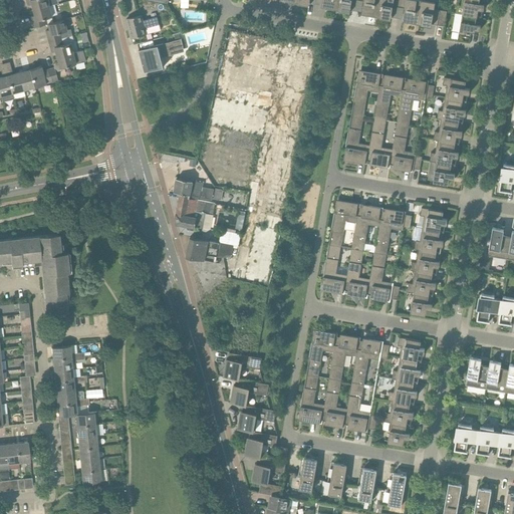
[(33,10),(49,6),(47,0),(26,0),(27,1),(28,1),(29,5),(31,5),(33,10)]
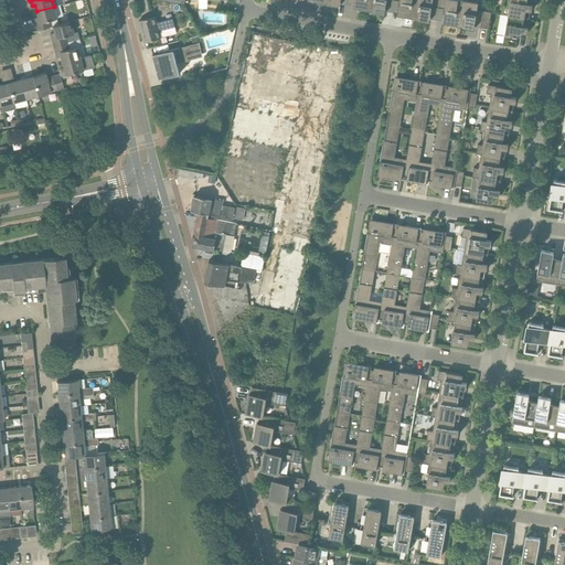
[(354,0),(353,9),(369,11),(370,0),(354,0)]
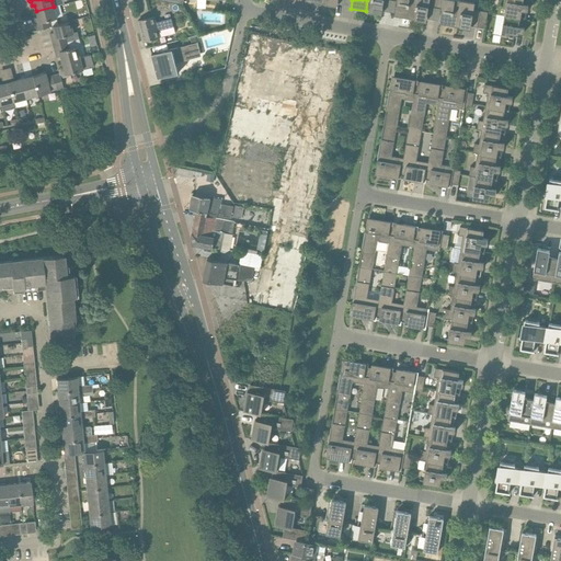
[(385,0),(391,1),(390,0),(367,0),(366,11),(381,14),(385,0)]
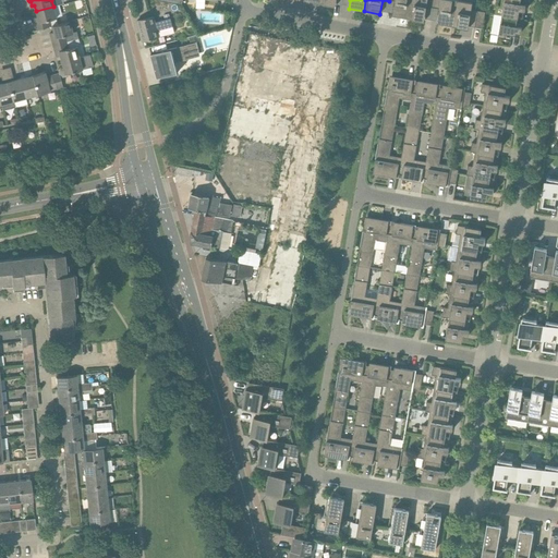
[(392,16),(409,19),(411,0),(388,0),(389,1),(395,2),(392,16)]
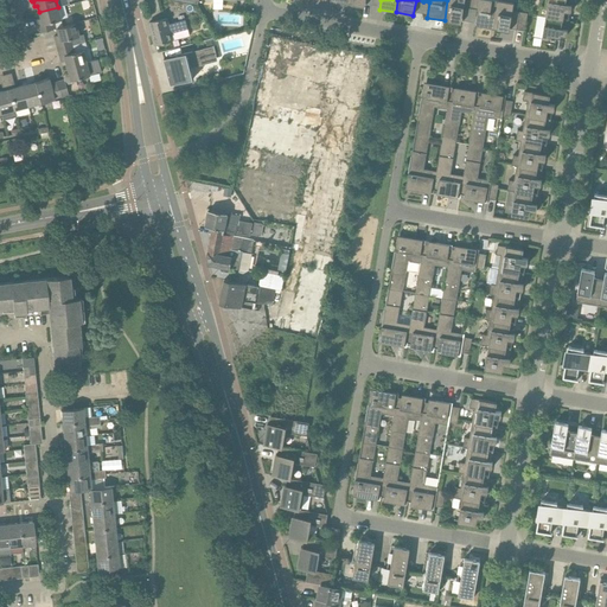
[(464,8),(471,10),(472,0),(447,0),(445,20),(461,24),(464,8)]
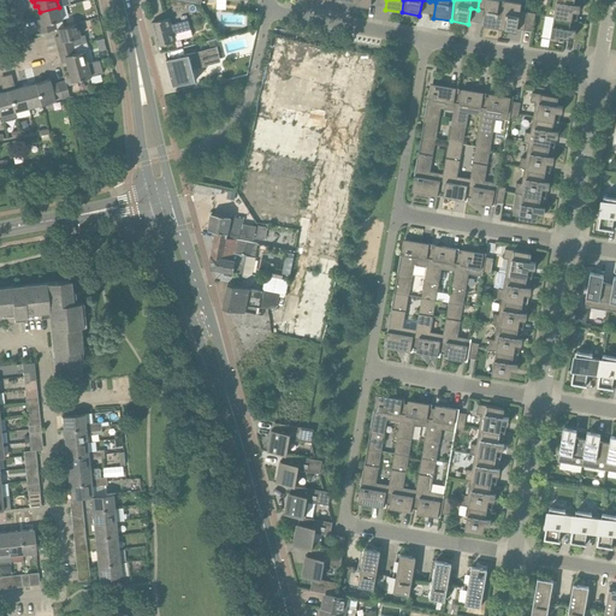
[(483,27),(499,29),(504,0),(501,0),(479,0),(478,10),(485,11),(483,27)]
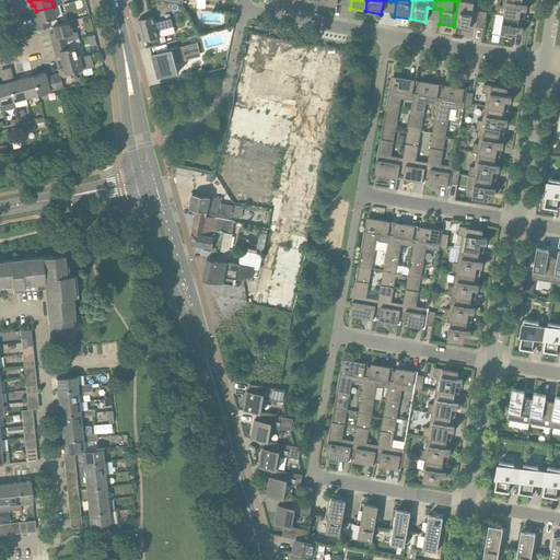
[(470,26),(477,27),(480,11),(474,10),(475,3),(458,0),(454,26),(470,30),(470,26)]
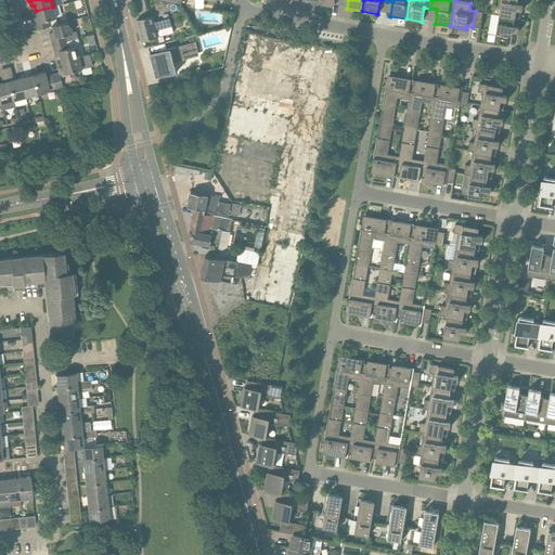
[(516,17),(517,11),(523,12),(524,5),(523,5),(523,0),(499,0),(498,7),(493,5),(492,13),(516,17)]
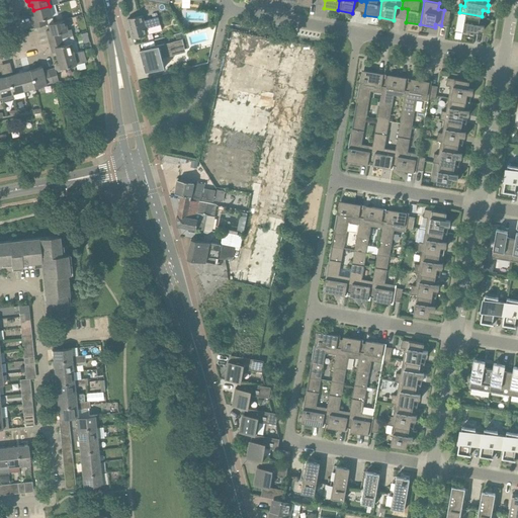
[(49,24),(47,18),(53,17),(50,6),(33,10),(34,16),(32,17),(34,21),(32,22),(34,28),(48,24),(49,24)]
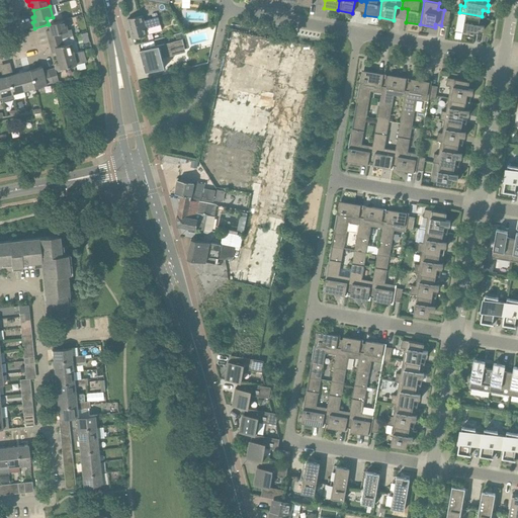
[(441,25),(448,26),(450,12),(444,10),(441,25)]
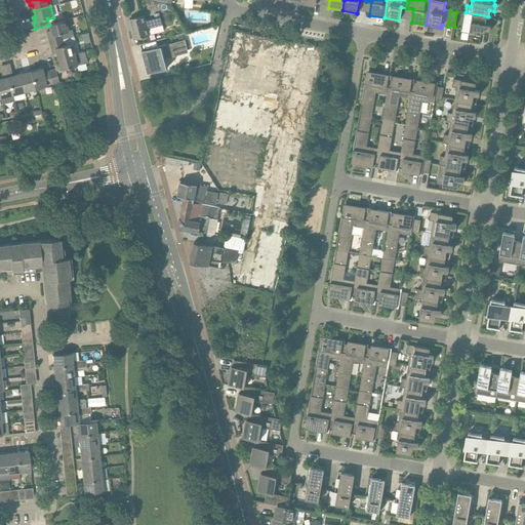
[(485,33),(485,31),(490,32),(491,26),(490,26),(491,17),(488,16),(466,12),(465,13),(472,15),(469,33),(476,35),(476,32),(485,33)]
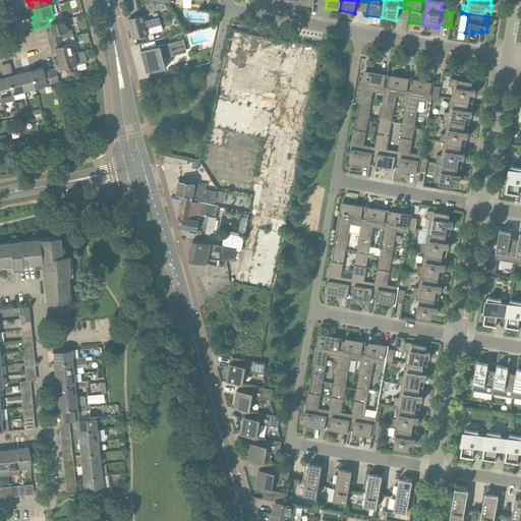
[(133,39),(150,35),(148,30),(161,25),(159,17),(146,21),(143,15),(128,19),(133,39)]
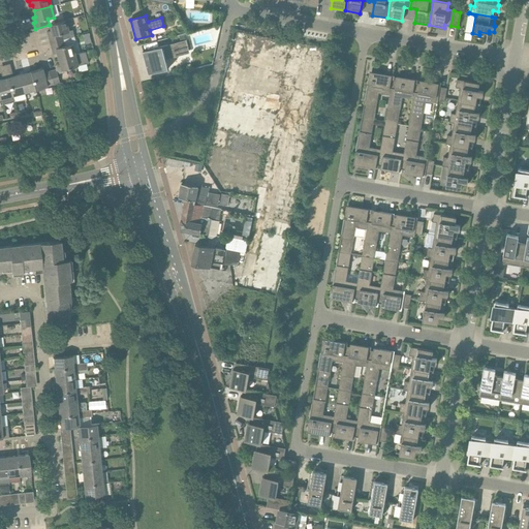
[(50,43),(64,39),(62,33),(68,32),(65,21),(50,25),(49,25),(51,32),(49,32),(50,37),(49,37),(50,43)]
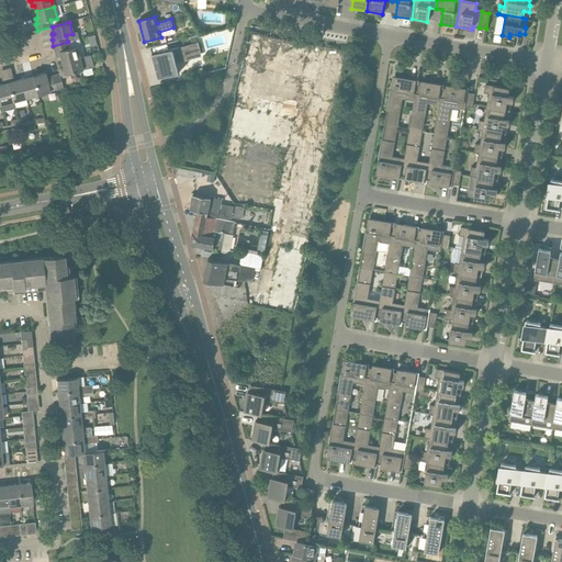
[(62,64),(79,58),(76,47),(69,48),(68,42),(53,46),(55,54),(57,53),(58,58),(60,57),(62,64)]
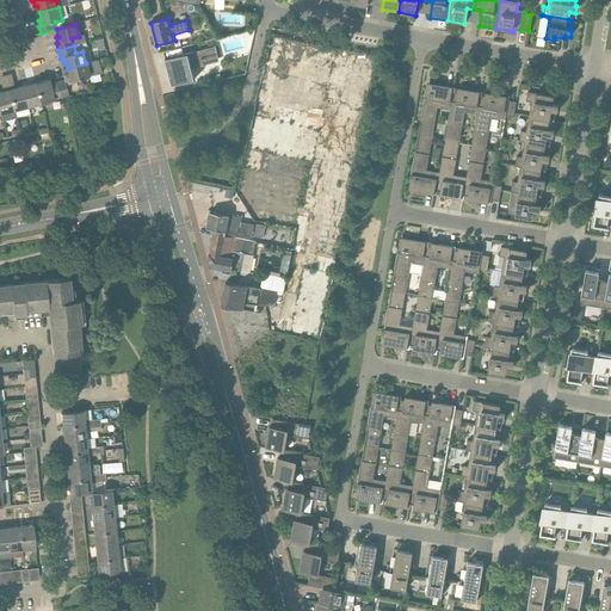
[(172,86),(179,85),(195,80),(191,67),(218,60),(215,47),(215,48),(208,49),(165,60),(172,86)]
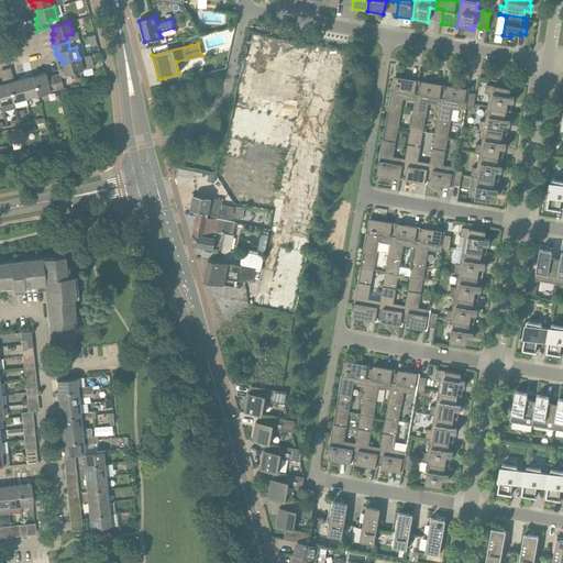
[(57,91),(64,89),(61,78),(66,77),(65,75),(83,70),(79,58),(62,64),(64,70),(62,70),(63,73),(59,74),(59,75),(53,77),(57,91)]
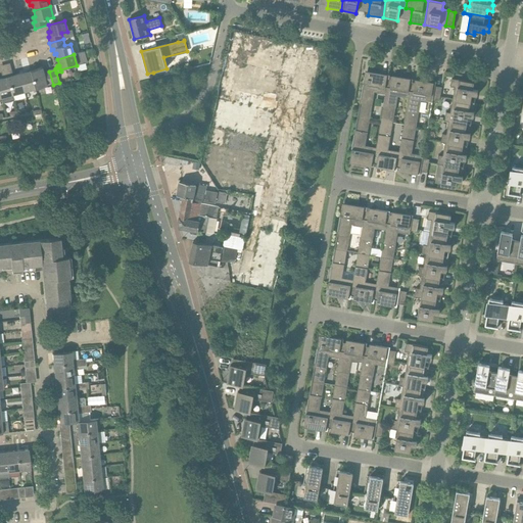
[(2,74),(12,70),(10,62),(0,64),(2,74)]
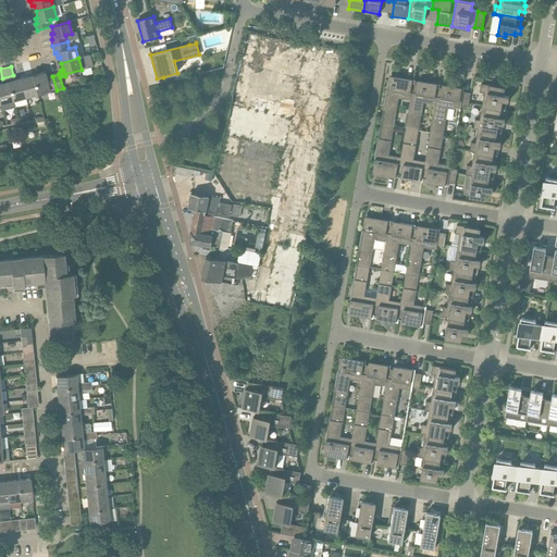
[(243,139),(286,147),(295,98),(281,96),(281,100),(247,95),(251,69),(237,66),(223,153),(239,157),(243,139)]
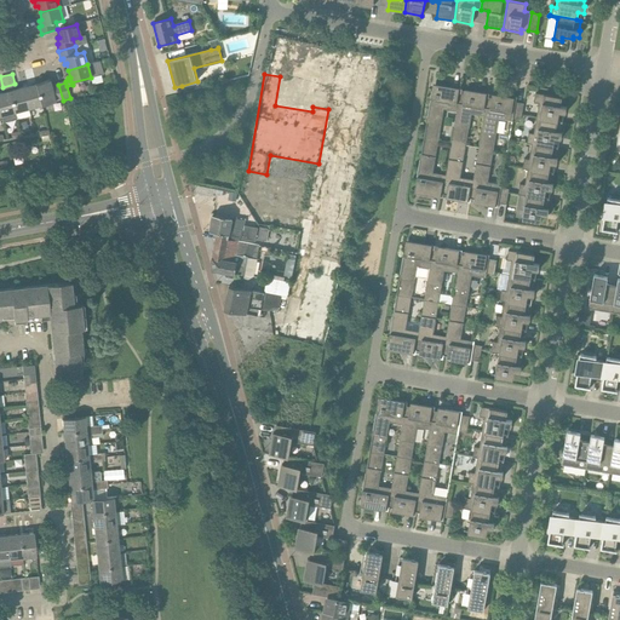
[(41,105),(63,101),(58,85),(51,86),(50,81),(36,85),(41,105)]
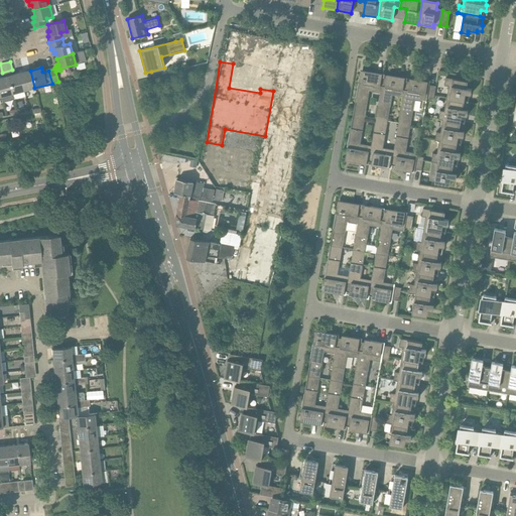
[(23,91),(34,88),(30,71),(19,74),(23,91)]
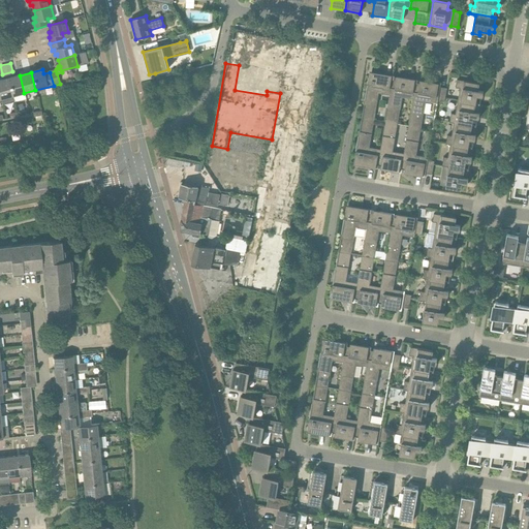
[(391,95),(394,80),(394,76),(370,72),(362,119),(374,121),(377,101),(375,101),(376,93),(391,95)]
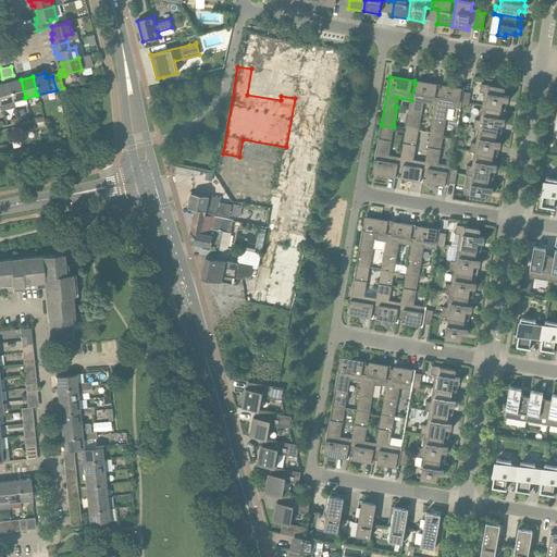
[(13,101),(25,98),(21,79),(14,81),(13,78),(8,79),(13,101)]
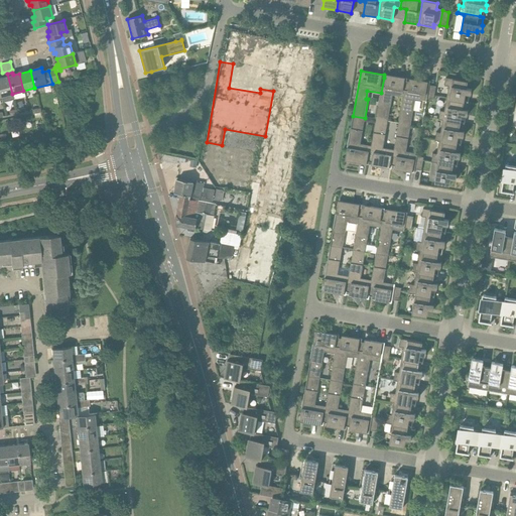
[(0,91),(2,97),(12,94),(7,74),(2,76),(3,78),(0,78),(0,91)]
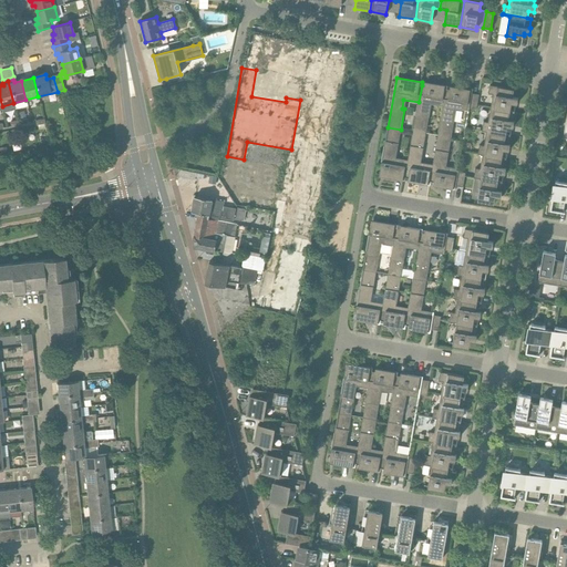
[(444,106),(446,90),(447,86),(425,82),(425,85),(422,85),(419,102),(414,132),(425,134),(430,113),(428,113),(429,104),(444,106)]
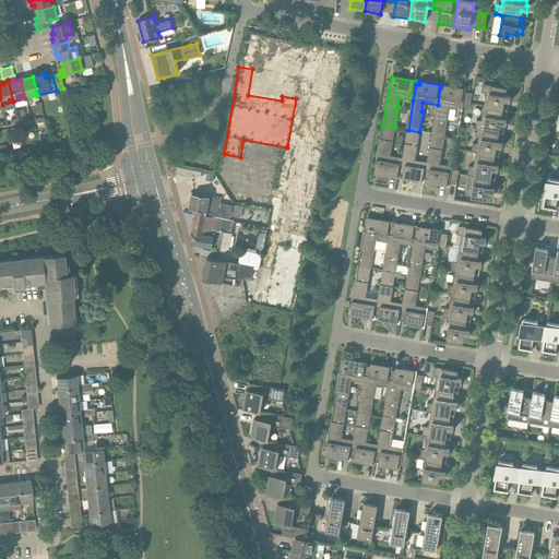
[(503,109),(504,102),(510,103),(511,97),(504,96),(506,88),(484,84),(482,93),(486,94),(484,106),(503,109)]
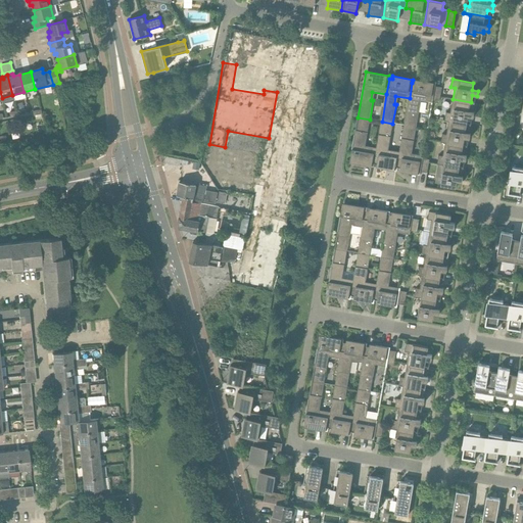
[(405,126),(416,128),(419,108),(417,108),(419,100),(432,102),(433,99),(435,87),(436,83),(427,82),(416,80),(415,83),(412,83),(410,98),(405,126)]
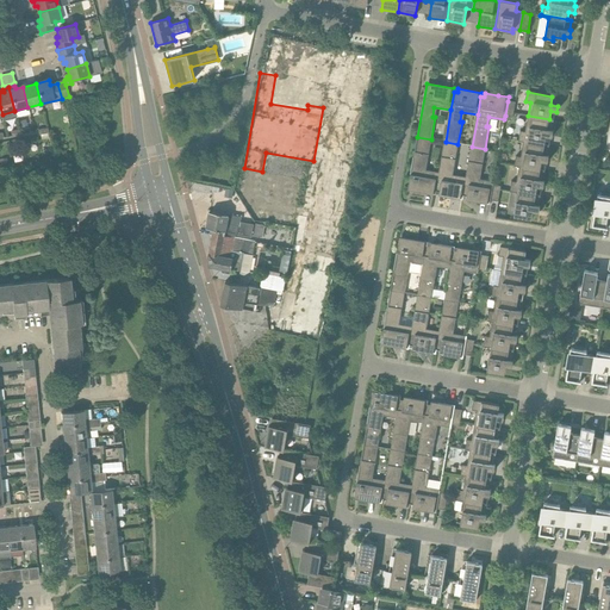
[(508,101),(505,116),(514,117),(516,103),(508,101)]
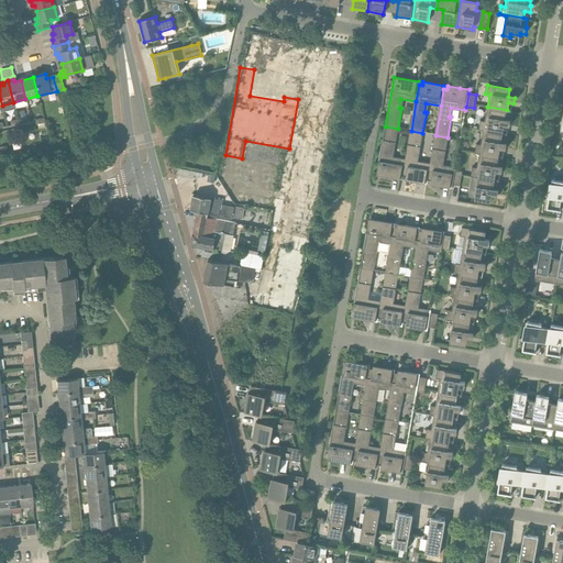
[(484,130),(503,133),(504,125),(510,127),(510,121),(509,121),(511,111),(507,110),(487,107),(485,122),(481,121),(479,125),(478,130),(483,131),(484,130)]
